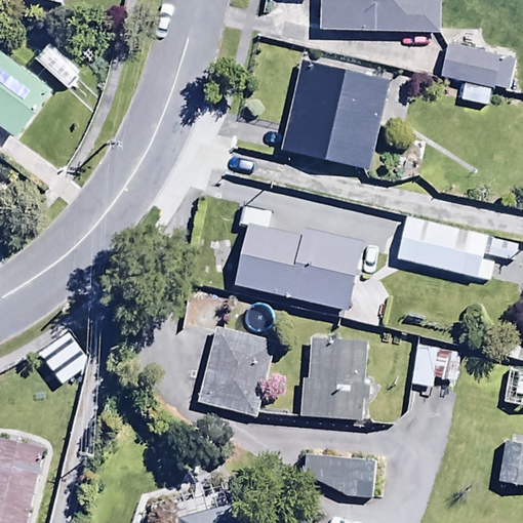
[(321,0),(321,29),(441,30),(441,0),(321,0)]
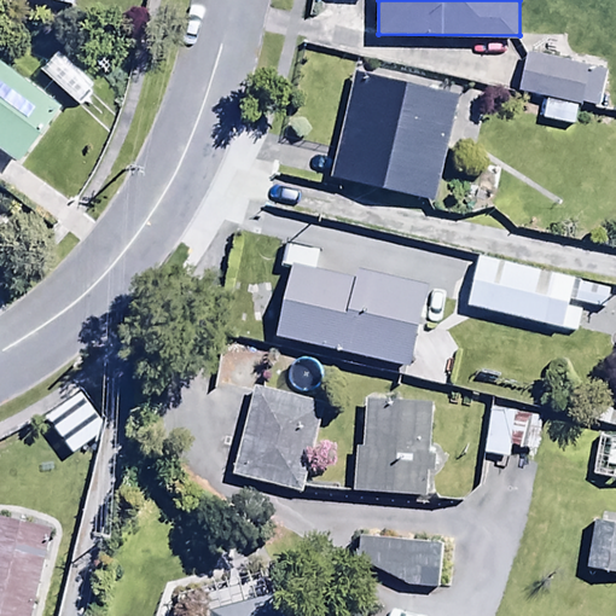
[(602,104),(609,68),(526,50),(518,87),(602,104)]
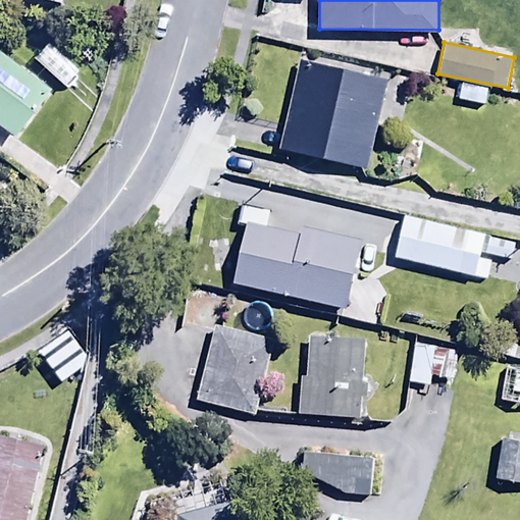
[(48,89),(0,51),(0,125),(12,136),(48,89)]
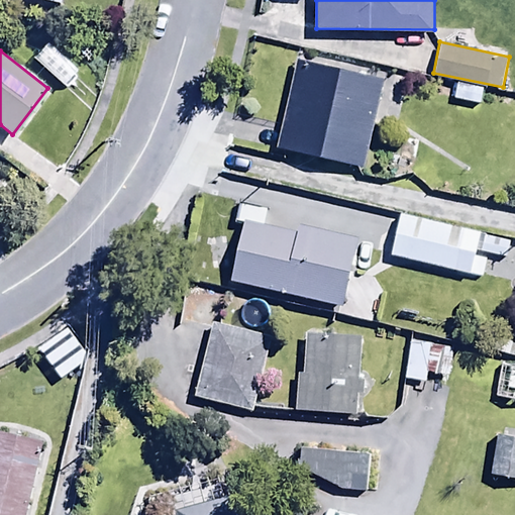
[(388,76),(296,57),(277,146),(369,166),(388,76)]
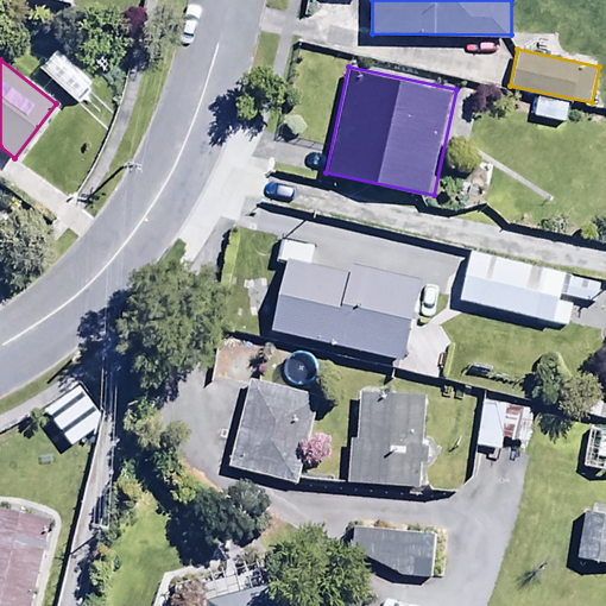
[(493,162),(472,158),(467,188),(488,191),(493,162)]
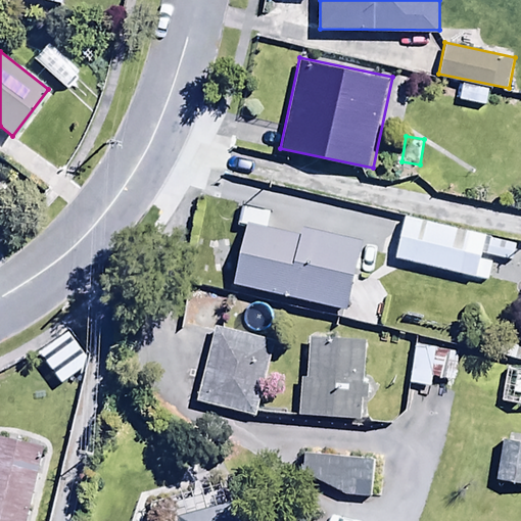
[(487,234),(405,215),(394,258),(477,278),(487,234)]
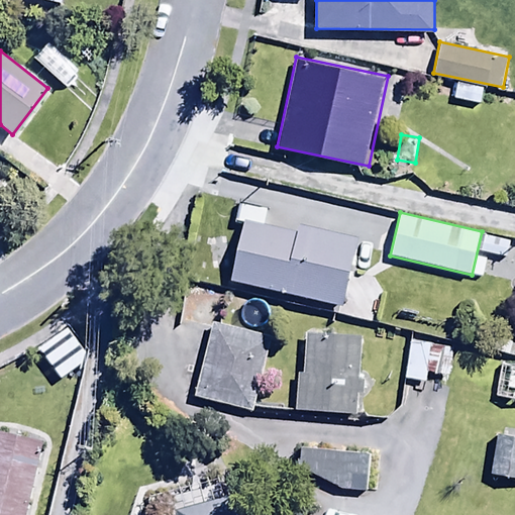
[(297,232),(245,219),(231,280),(341,306),(357,237),(299,223),(297,232)]
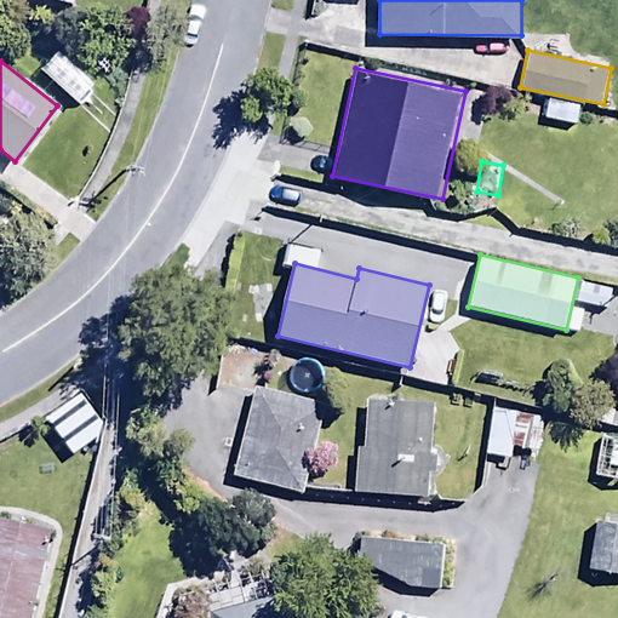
[(617,289),(581,280),(576,302),(612,310),(617,289)]
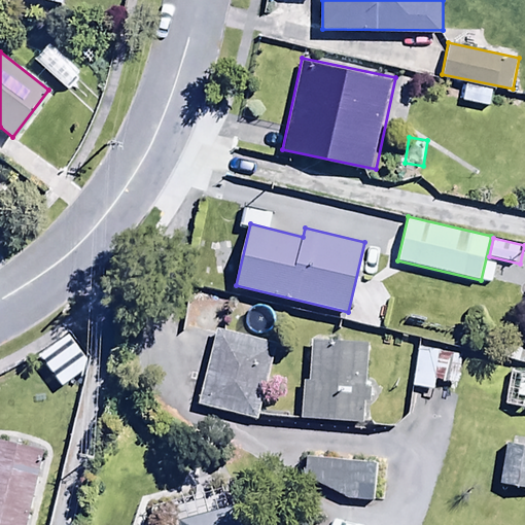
[(279,342),(217,327),(199,400),(259,417),(279,342)]
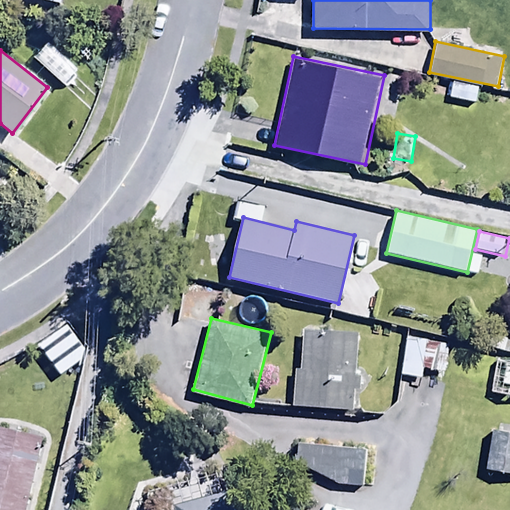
[(358,374),(360,330),(301,327),(299,368),(294,367),(292,406),(353,409),(353,391),(364,391),(365,374),(358,374)]
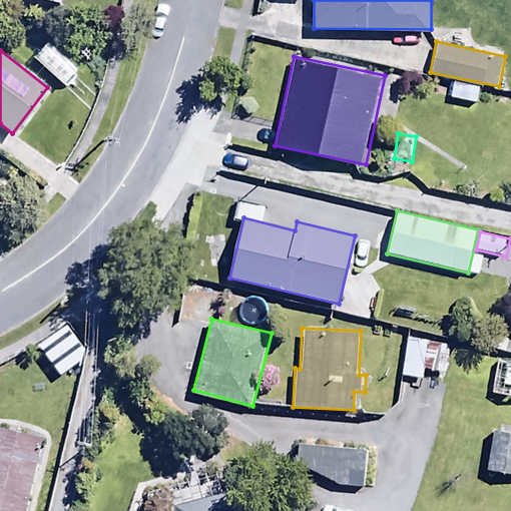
[(424,380),(426,369),(449,372),(453,340),(407,335),(402,377),(424,380)]
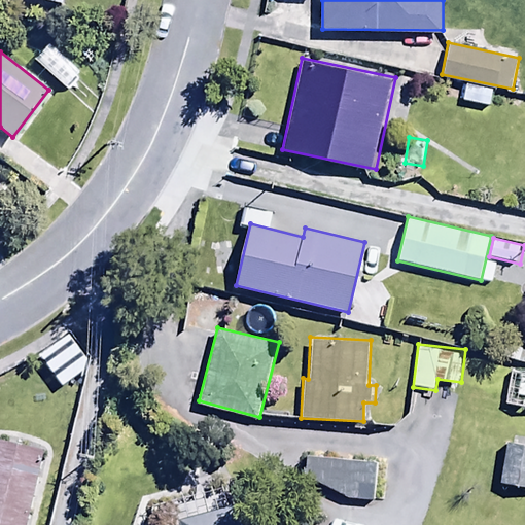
[(524,371),(505,366),(499,407),(524,411),(524,371)]
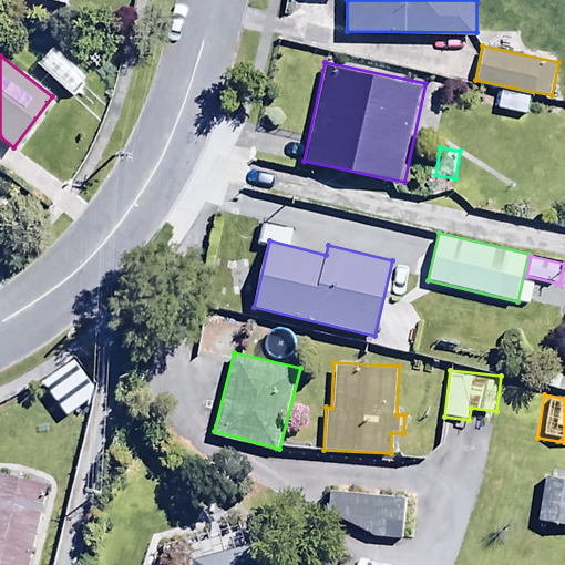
[(29,564),(49,480),(0,468),(0,564),(29,564)]
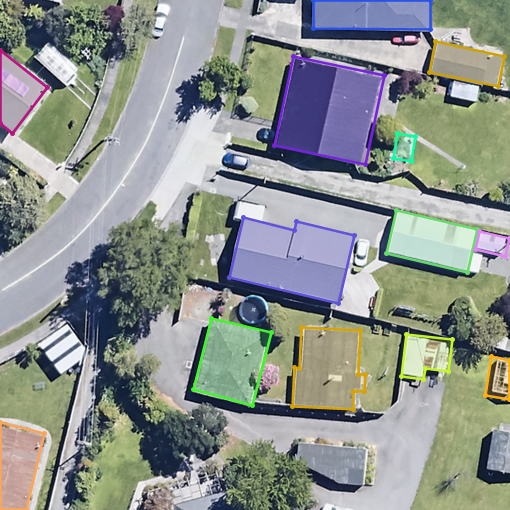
[(509,430),(492,428),(487,470),(509,473),(509,430)]
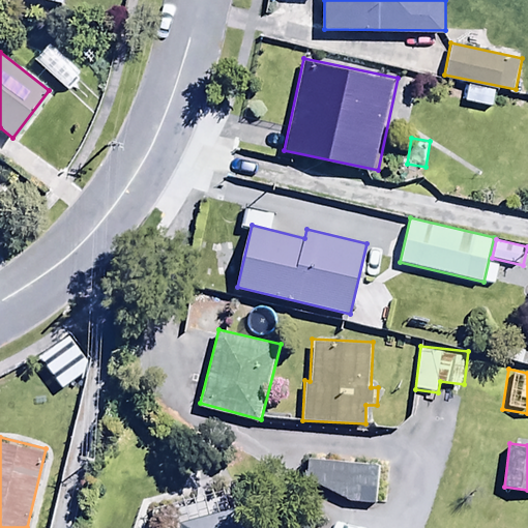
[(380,463),(312,455),(309,475),(349,498),(376,501),(380,463)]
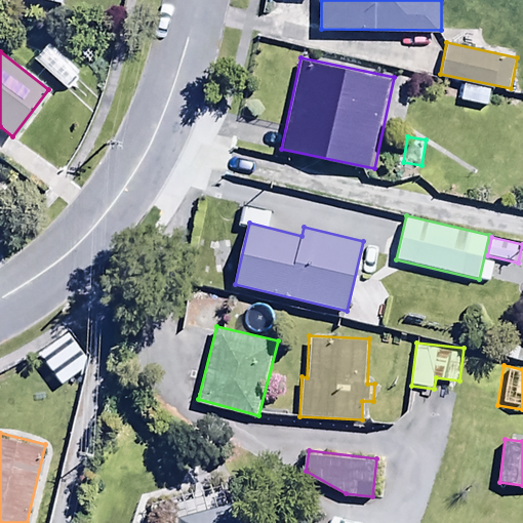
[(244,522),(239,500),(179,516),(180,522),(244,522)]
